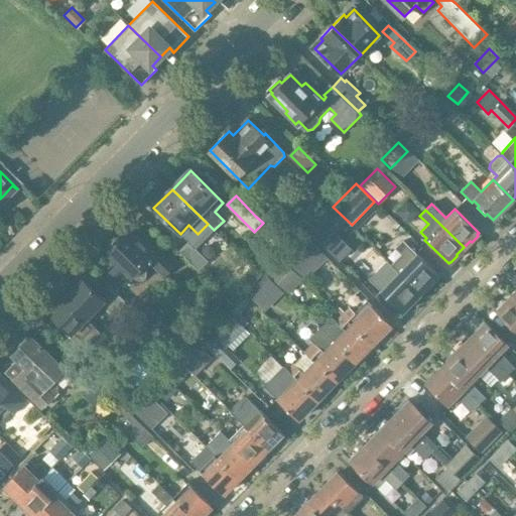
[(321,221),(309,232),(339,261),(351,249),(321,221)]
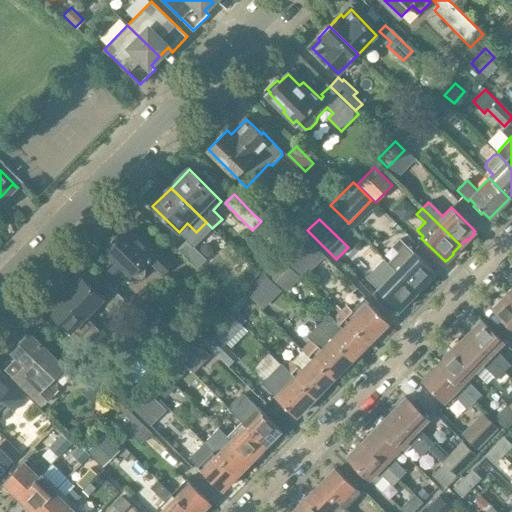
[(177,261),(167,251),(163,255),(137,230),(133,234),(129,230),(108,251),(127,271),(128,272),(128,274),(129,276),(130,277),(131,278),(132,279),(135,280),(137,281),(138,281),(140,280),(142,278),(144,276),(145,274),(145,272),(145,270),(145,269),(144,267),(143,265),(142,264),(147,259),(163,275),(177,261)]
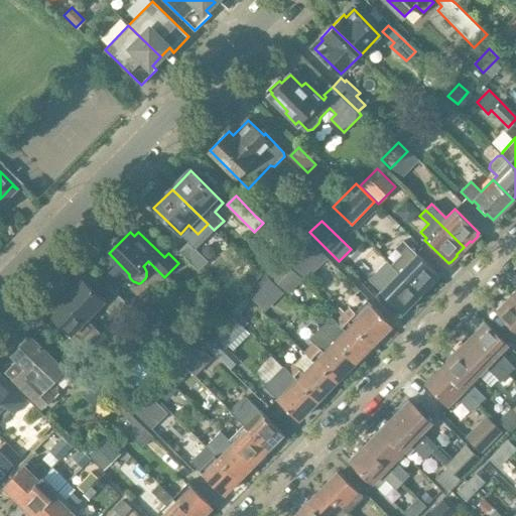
[(438,276),(402,241),(395,249),(401,255),(391,266),(398,273),(420,294),(438,276)]
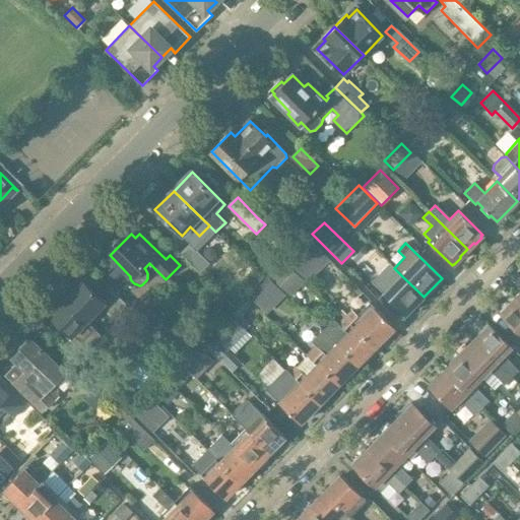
[(210,264),(190,245),(182,253),(201,273),(210,264)]
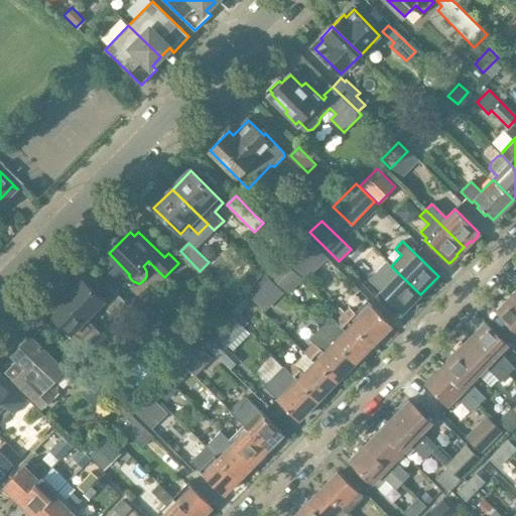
[(420,294),(398,273),(386,284),(378,276),(371,282),(402,312),(420,294)]
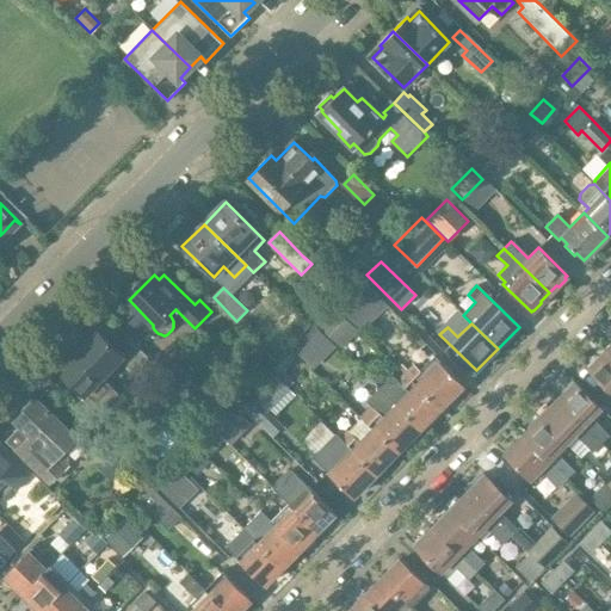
[(115,401),(97,383),(107,370),(110,372),(122,359),(147,383),(156,374),(167,384),(172,380),(127,335),(115,349),(98,332),(60,371),(85,395),(81,397),(99,415),(115,401)]
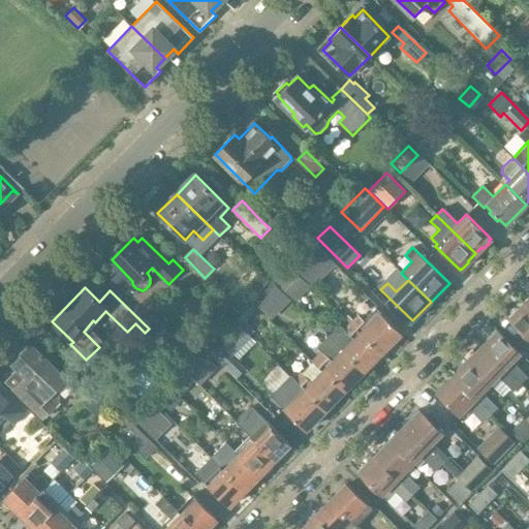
[(528,308),(524,304),(518,311),(517,309),(508,317),(509,318),(508,320),(528,340),(528,308)]
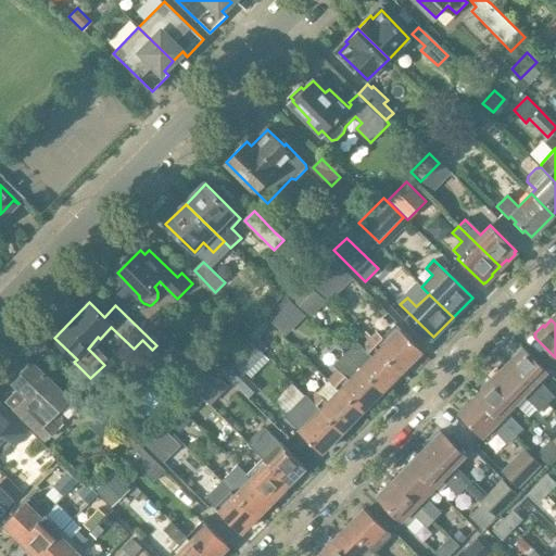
[(400,371),(421,350),(400,328),(386,342),(376,332),(368,340),(400,371)]
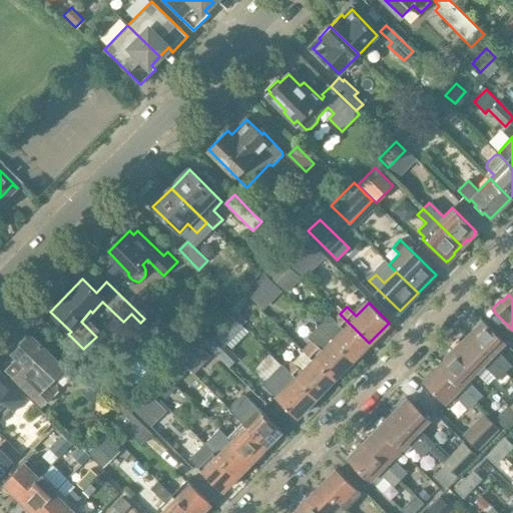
[(212,330),(226,344),(243,327),(228,313),(212,330)]
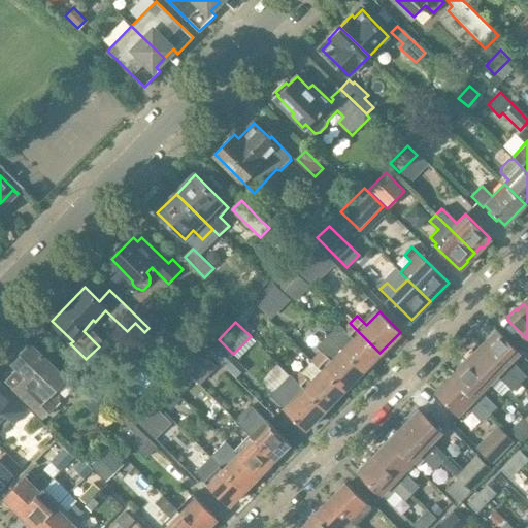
[(380,353),(350,323),(343,329),(339,325),(328,335),(363,369),(380,353)]
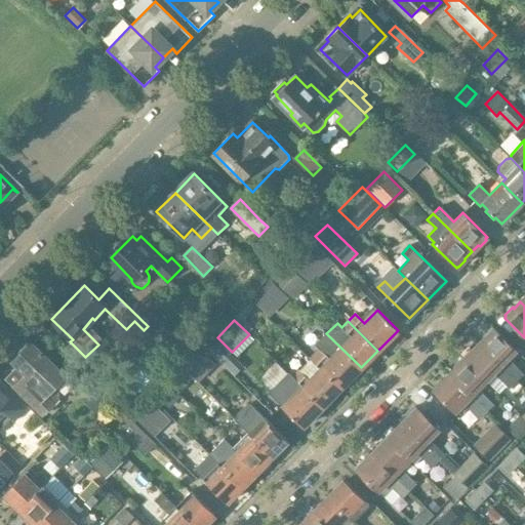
[(508,359),(516,351),(493,329),(492,330),(491,329),(483,336),(484,338),(478,345),(516,381),(523,374),(508,359)]
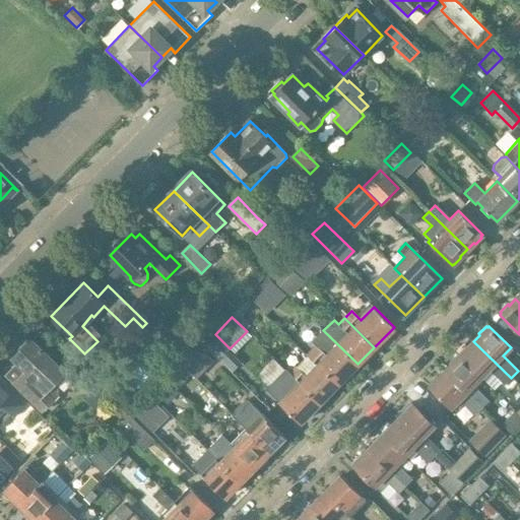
[(358,364),(323,330),(312,342),(317,346),(307,356),(336,386),(358,364)]
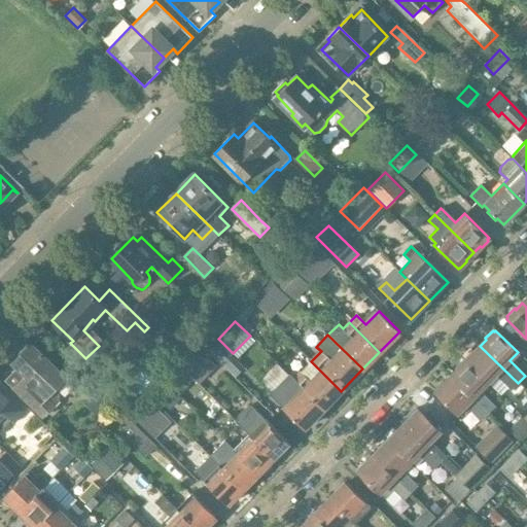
[(50,388),(61,378),(63,380),(66,377),(31,343),(11,362),(25,376),(12,388),(41,417),(55,405),(46,397),(50,393),(50,388)]
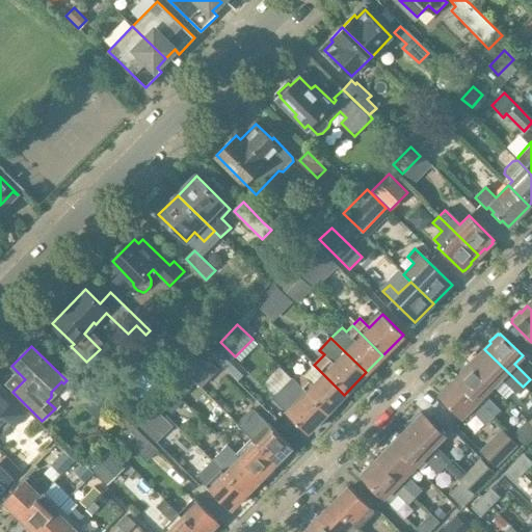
[(220,346),(211,356),(236,381),(246,371),(220,346)]
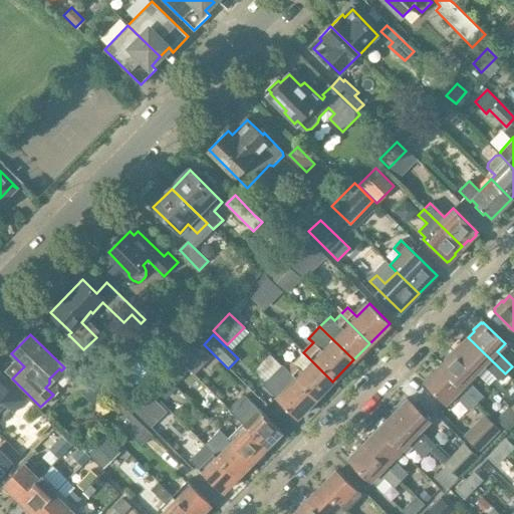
[(505,373),(468,337),(462,344),(460,343),(453,350),(476,373),(483,365),(498,380),(505,373)]
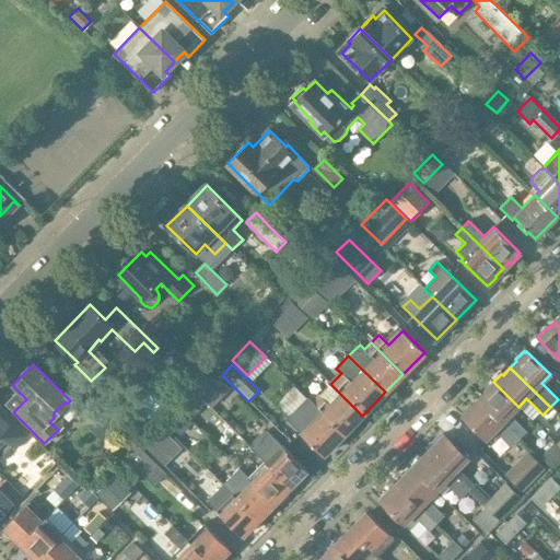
[(219,381),(210,389),(219,398),(228,389),(219,381)]
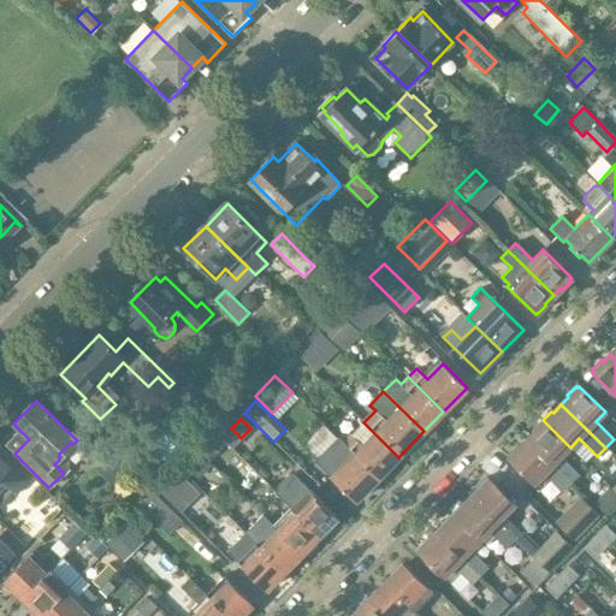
[(561,457),(570,448),(543,420),(533,431),(534,432),(526,440),(569,483),(578,474),(561,457)]
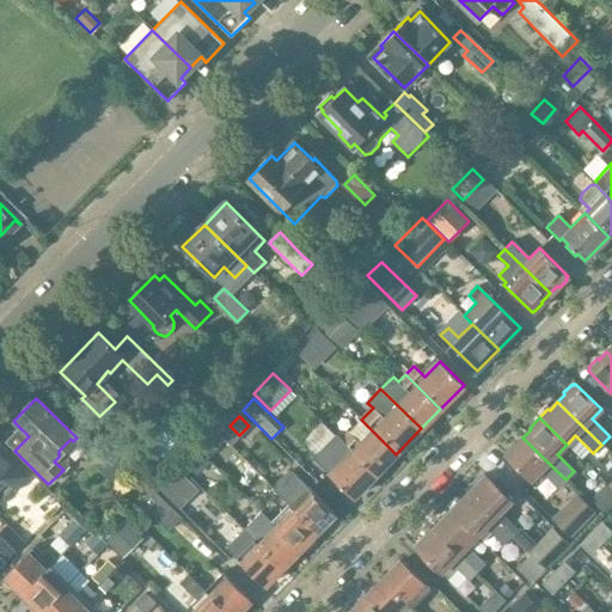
[(396,454),(361,420),(341,440),(375,475),(396,454)]
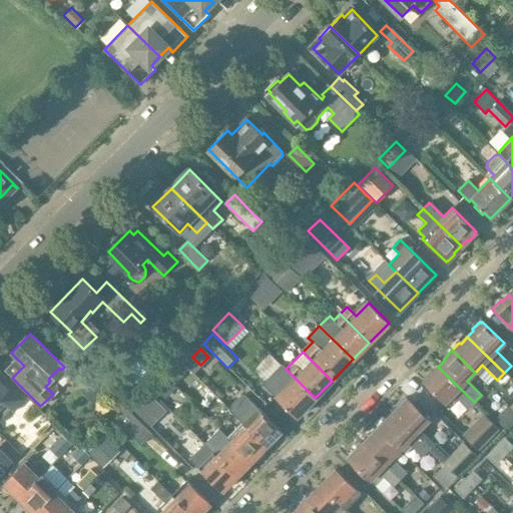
[(474,402),(438,367),(432,373),(431,372),(423,380),(424,381),(423,382),(445,403),(453,395),(467,409),(474,402)]
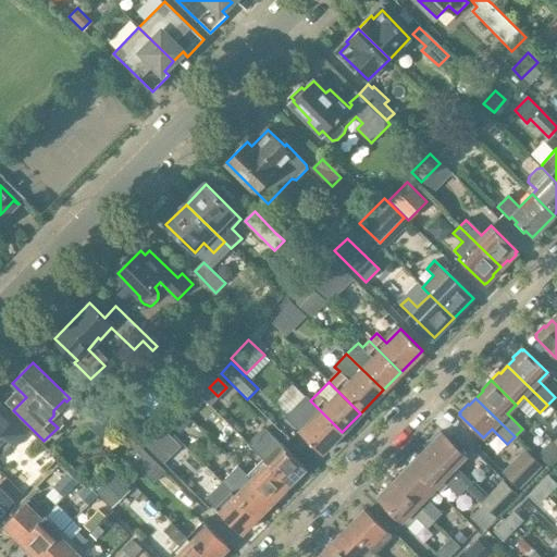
[(342,432),(310,400),(302,408),(313,418),(300,432),(321,453),(342,432)]
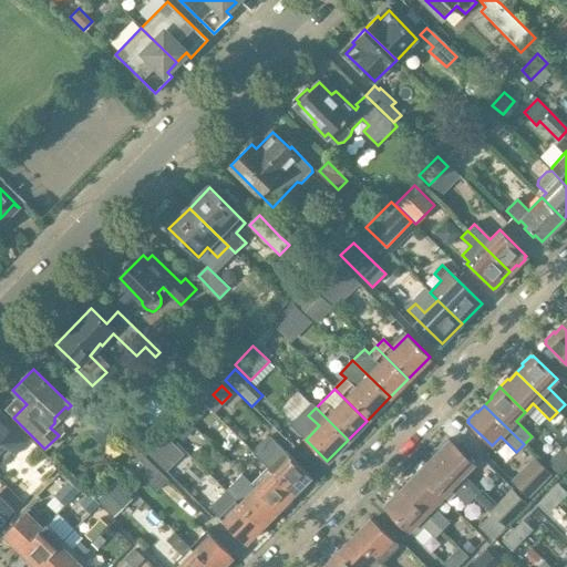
[(183,420),(172,430),(183,441),(193,431),(183,420)]
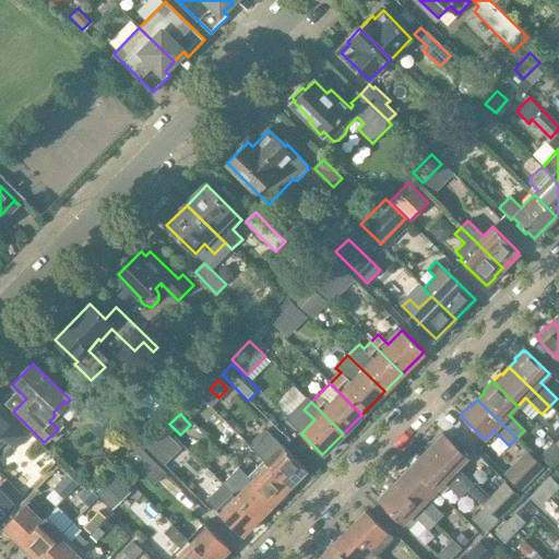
[(0,453),(16,438),(27,449),(36,440),(22,427),(16,432),(3,419),(0,421),(0,453)]
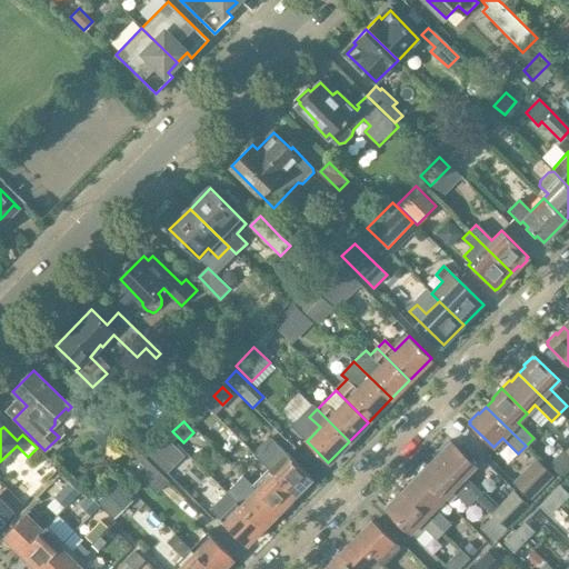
[(311,478),(270,438),(268,440),(263,441),(258,448),(256,452),(253,455),(268,468),(295,495),(302,487),(305,487),(309,481),(309,479),(311,478)]
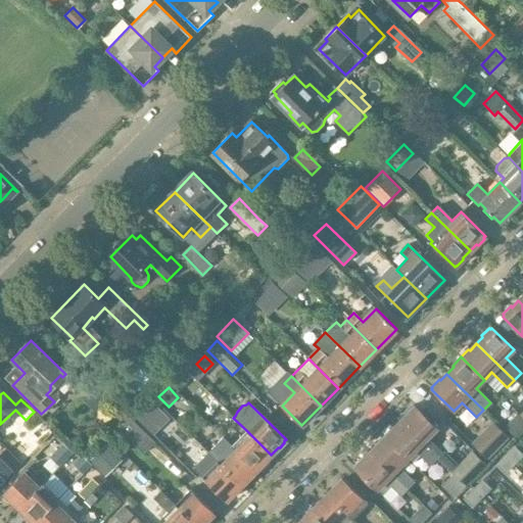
[(428,436),(436,428),(415,407),(414,407),(412,406),(403,414),(405,415),(398,422),(436,459),(443,452),(428,436)]
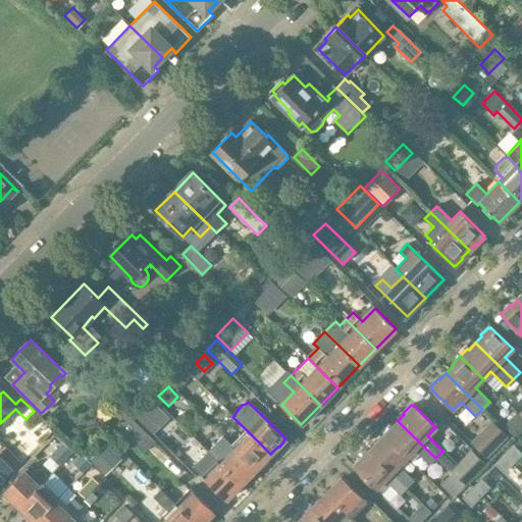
[(154,442),(131,419),(120,429),(144,453),(154,442)]
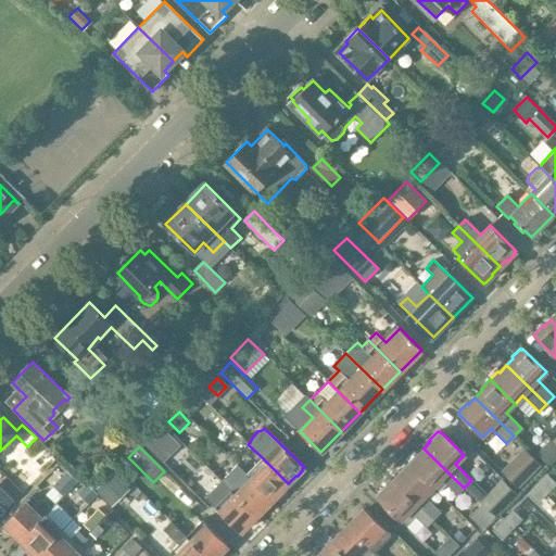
[(464,488),(424,449),(417,455),(416,454),(406,464),(431,488),(437,493),(445,484),(456,495),(464,488)]
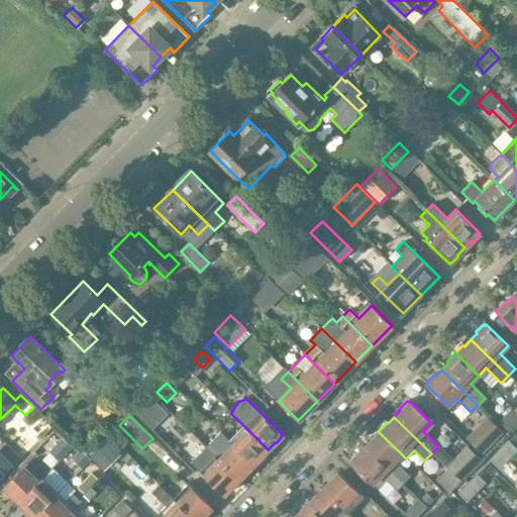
[(482,433),(476,428),(464,438),(483,455),(503,434),(492,423),(482,433)]
